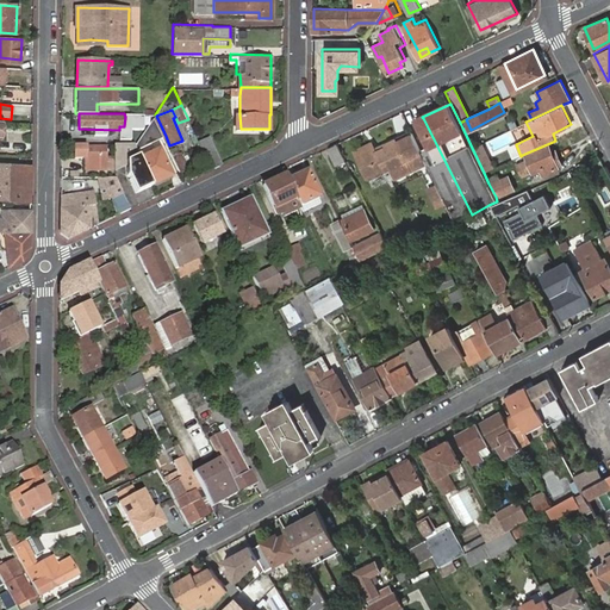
[(155,114),(136,145),(137,149),(166,136),(156,116),(155,114)]
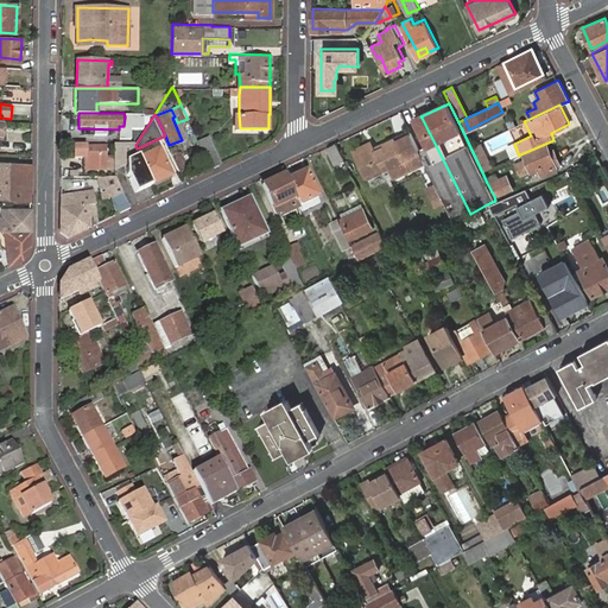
[(143,116),(125,116),(124,126),(119,126),(119,130),(119,140),(131,140),(131,130),(143,130),(143,116)]
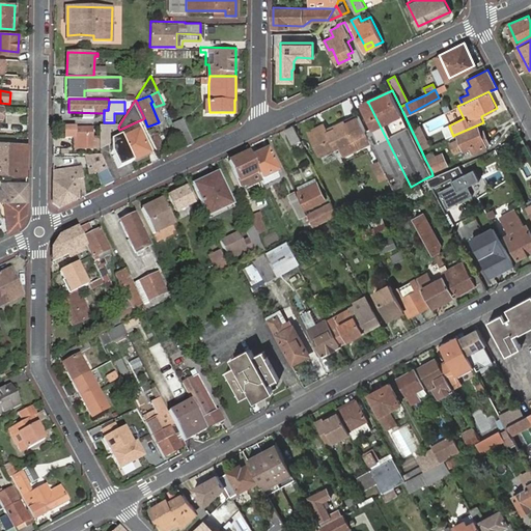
[(374,127),(366,131),(370,138),(379,155),(380,157),(381,159),(387,169),(388,173),(389,174),(398,192),(411,187),(368,103),(367,102),(364,103),(374,127)]
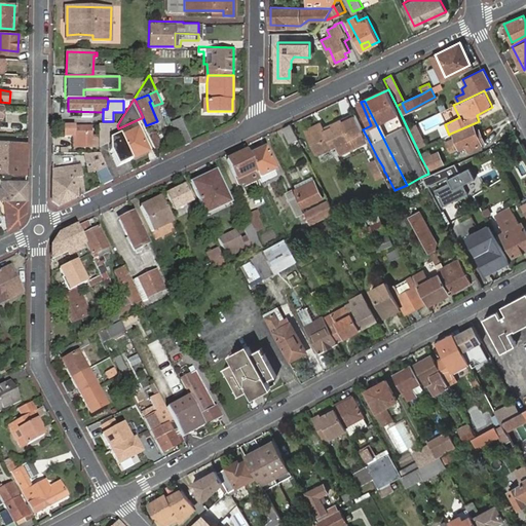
[(355,115),(353,112),(332,123),(333,125),(326,129),(325,126),(323,122),(307,130),(317,151),(333,143),(330,138),(334,136),(341,149),(367,137),(363,129),(355,115)]
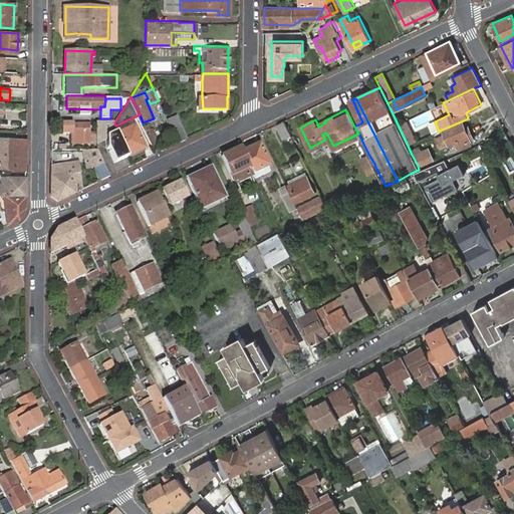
[(179,143),(189,138),(178,114),(168,119),(179,143)]
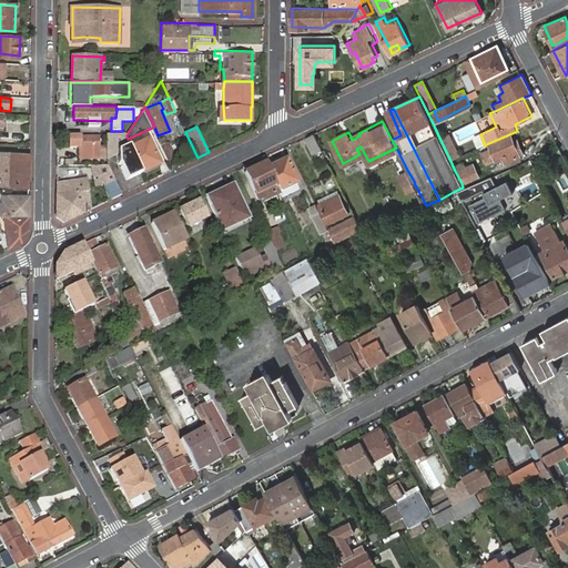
[(332,141),(348,132),(345,128),(330,137),(332,141)]
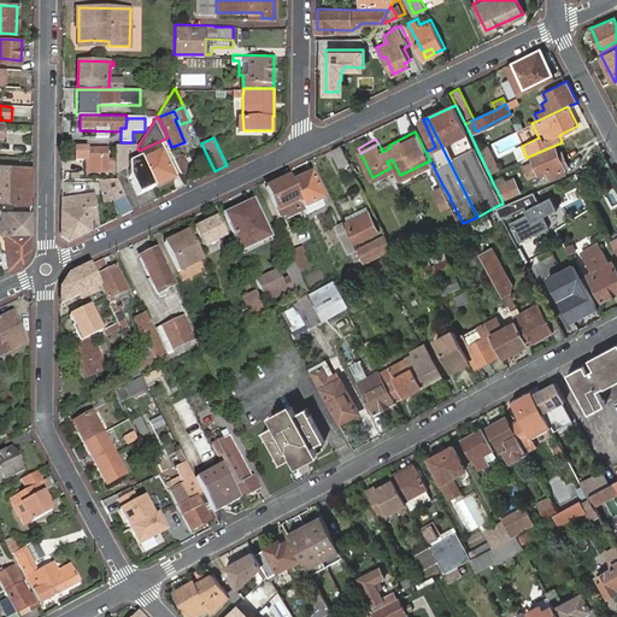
[(488,144),(477,150),(489,175),(501,169),(488,144)]
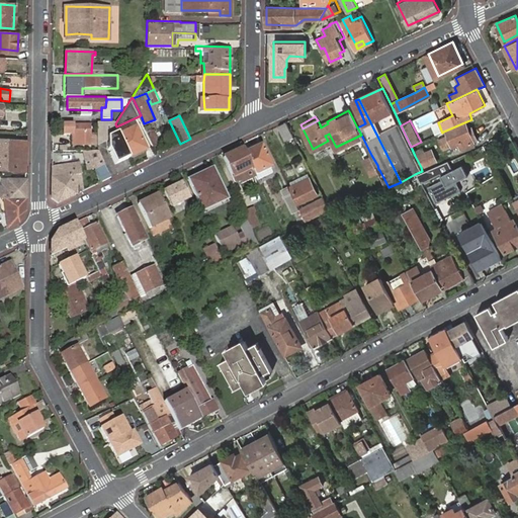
[(116,126),(115,123),(113,123),(101,123),(97,122),(97,141),(107,137),(107,148),(113,163),(130,157),(128,156),(119,134),(116,126)]
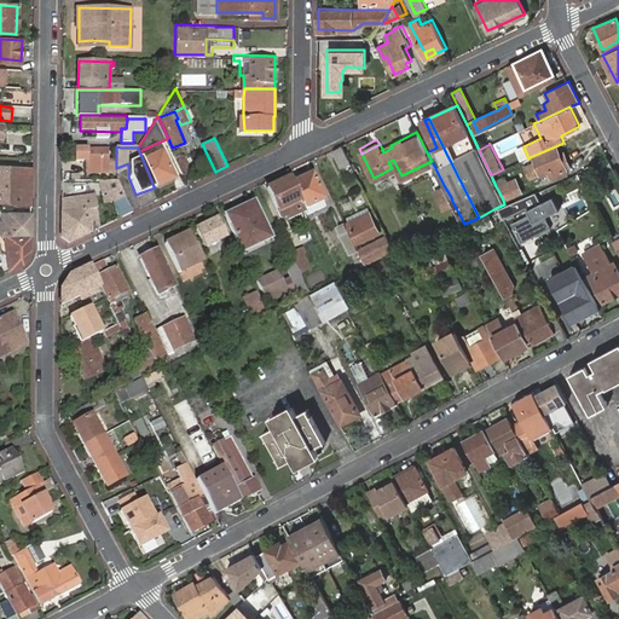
[(340,146),(330,150),(339,168),(348,163),(340,146)]
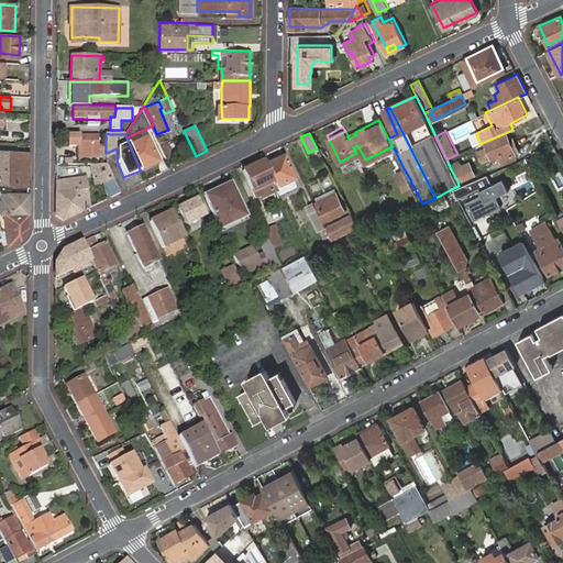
[(501,162),(516,154),(515,153),(520,151),(514,140),(510,142),(506,133),(484,144),(492,159),(498,156),(501,162)]
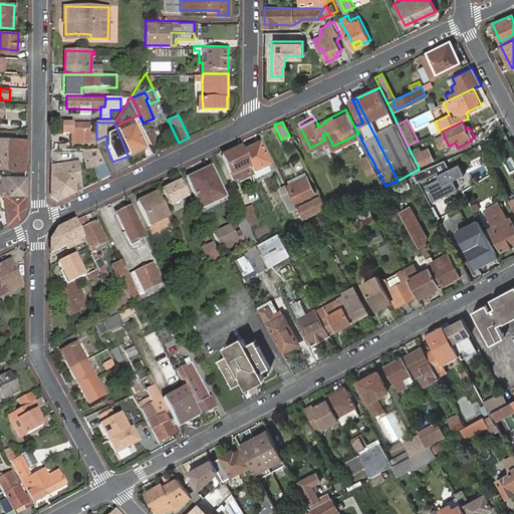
[(90,123),(63,122),(63,134),(70,134),(70,144),(89,144),(90,123)]
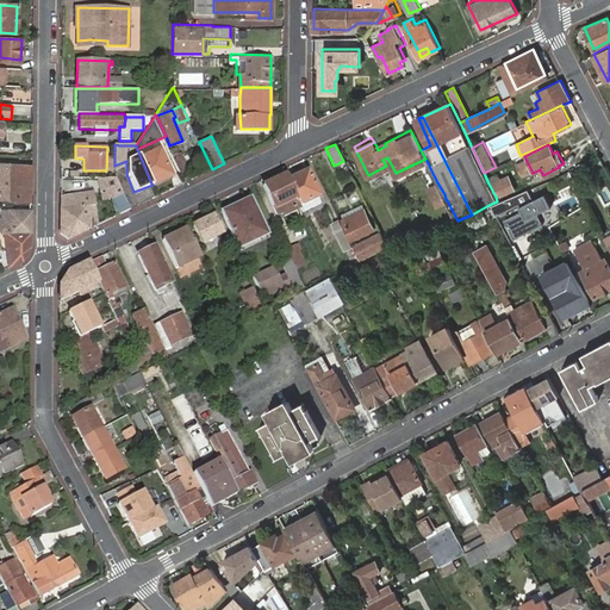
[(160,149),(141,157),(151,184),(170,175),(160,149)]
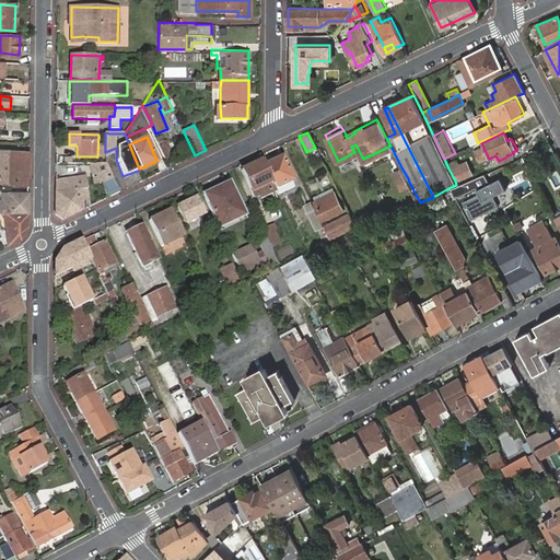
[(165,138),(159,141),(167,160),(173,158),(165,138)]
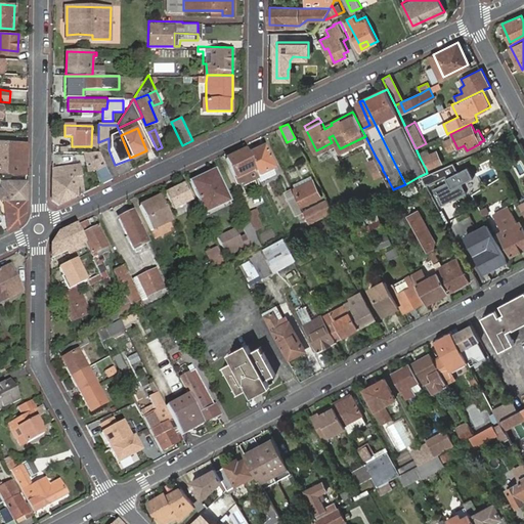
[(27,142),(26,139),(0,137),(0,171),(26,173),(26,172),(27,142)]
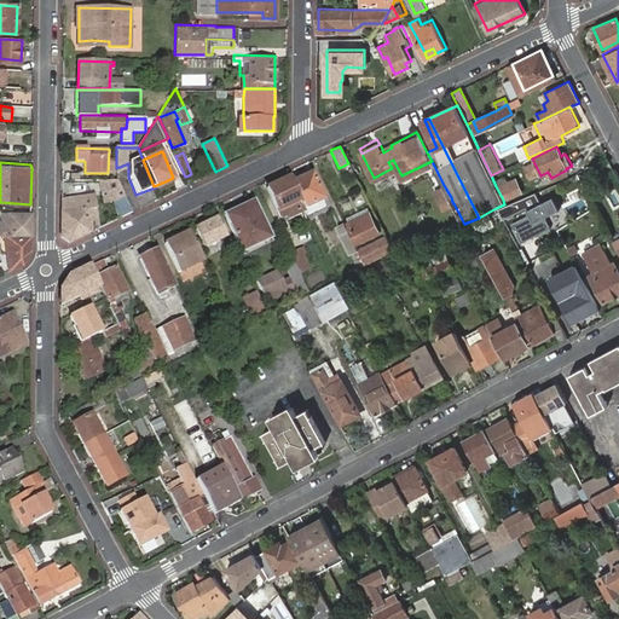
[(554,183),(570,175),(567,169),(551,178),(554,183)]
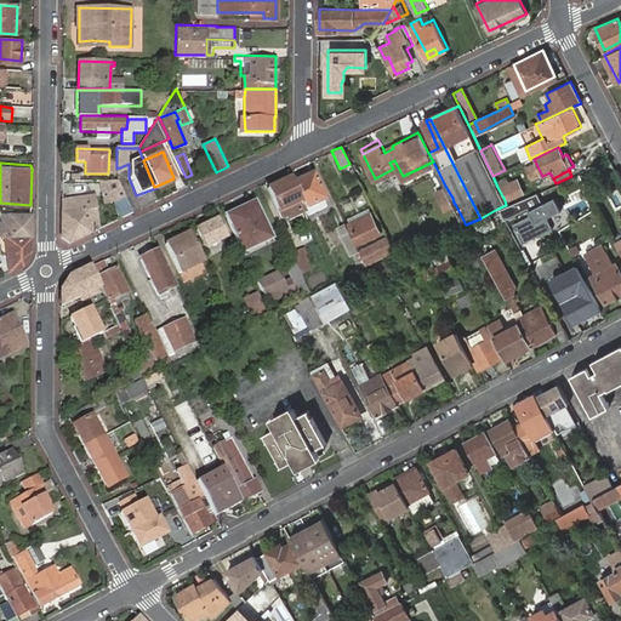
[(359,175),(346,180),(349,189),(363,184),(359,175)]
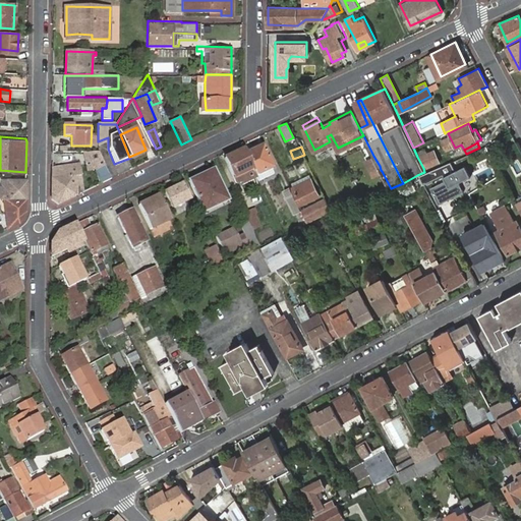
[(254,175),(257,181),(273,173),(259,148),(244,156),(250,168),(254,175)]
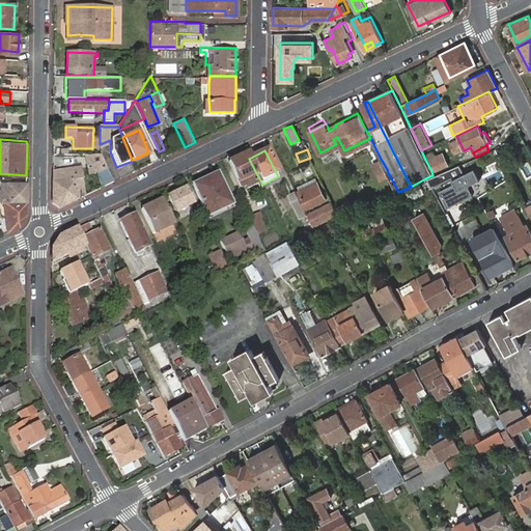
[(425,160),(431,171),(447,163),(442,151),(425,160)]
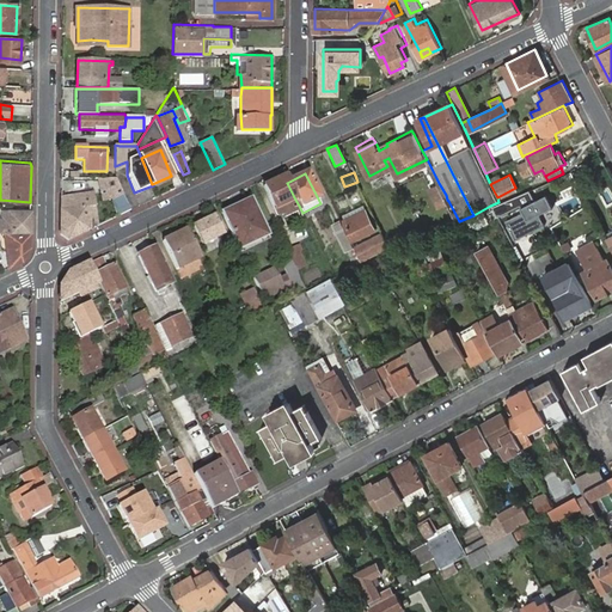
[(287,183),(283,176),(262,187),(276,214),(282,212),(279,206),(294,197),(287,183)]
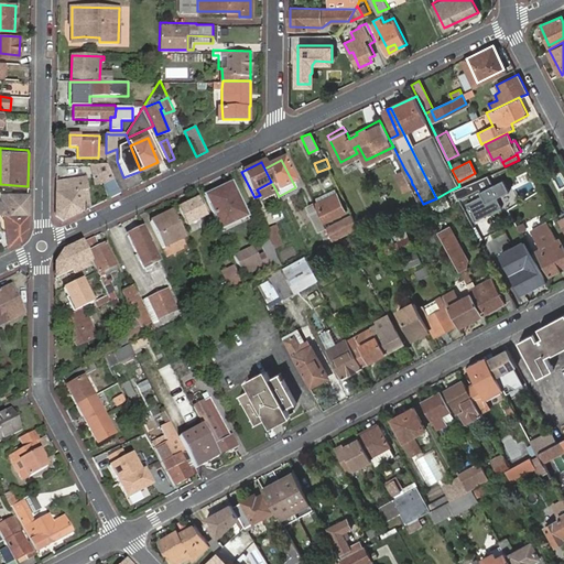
[(119,193),(109,164),(98,165),(91,165),(91,167),(96,183),(100,183),(108,198),(119,193)]
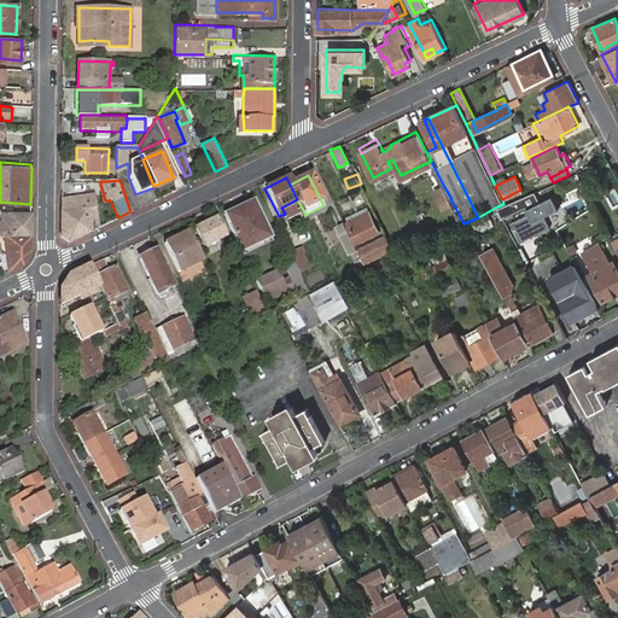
[(443,185),(442,182),(432,187),(441,203),(443,200),(437,188),(443,185)]
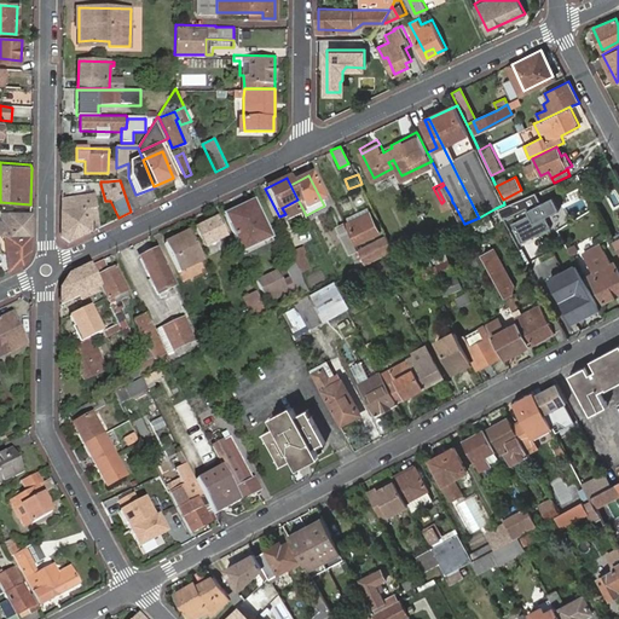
[(451,197),(444,185),(438,189),(444,201),(451,197)]
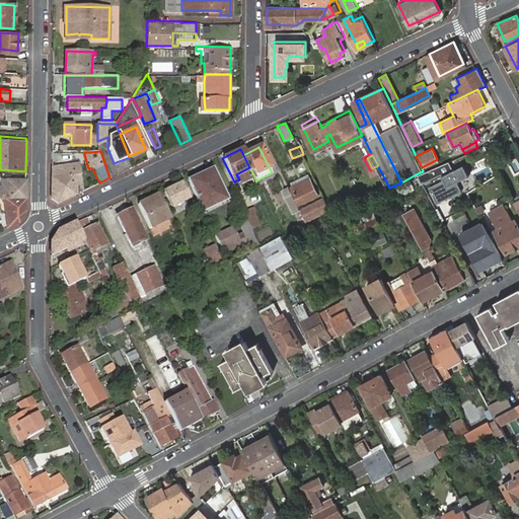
[(423,171),(416,174),(421,183),(443,172),(439,164),(438,164),(423,171)]
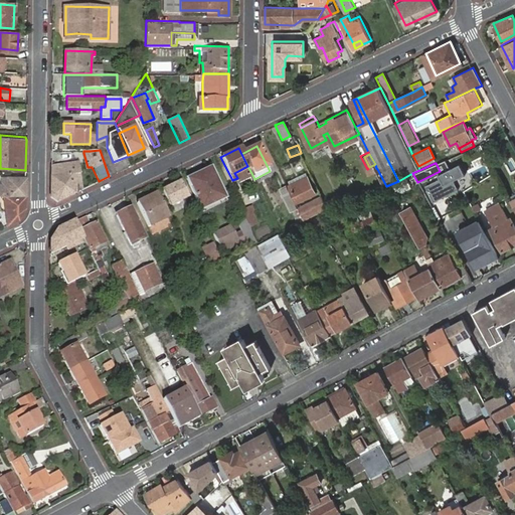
[(81,189),(78,164),(60,166),(60,170),(50,170),(50,196),(57,201),(81,189)]
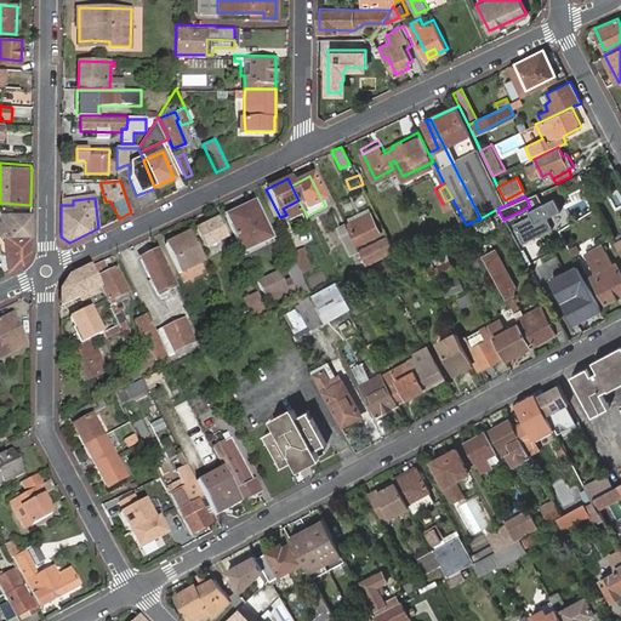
[(527,212),(529,217),(540,210),(545,218),(558,210),(552,198),(527,212)]
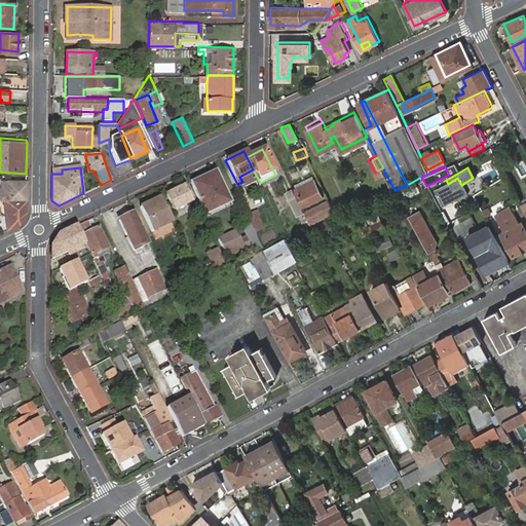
[(257,177),(253,170),(239,177),(242,182),(242,183),(257,177)]
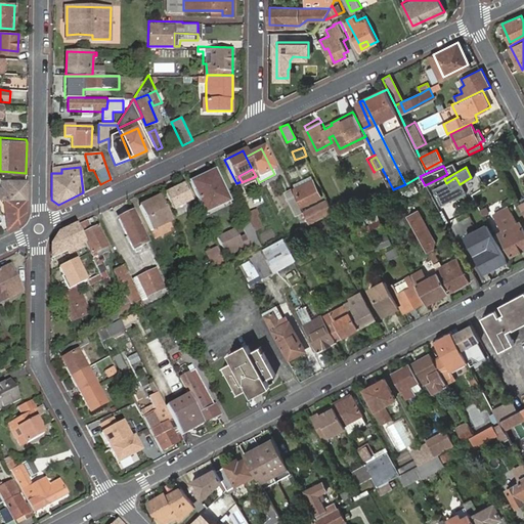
[(188,183),(205,215),(228,203),(212,171),(188,183)]
